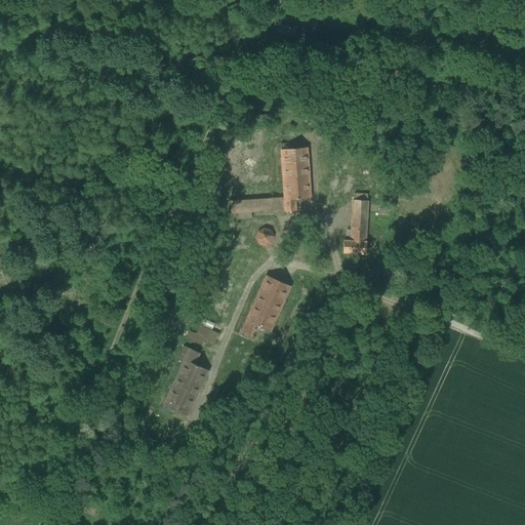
[(306,147),(279,149),(282,196),(283,209),(283,210),(294,210),(293,197),(309,196),(306,147)]
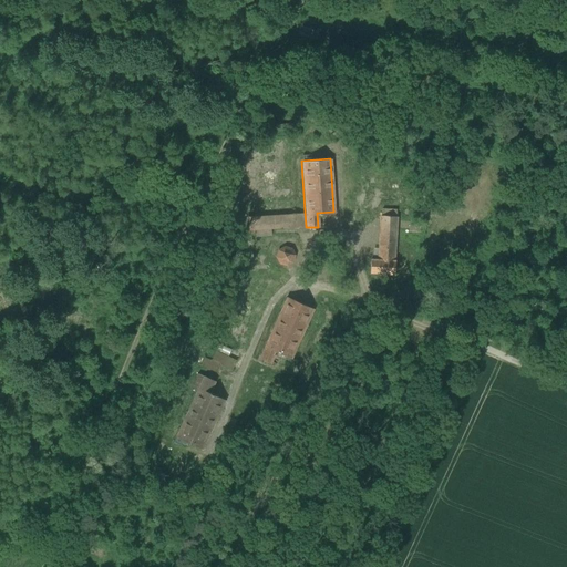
[(305,212),(247,216),(248,229),(306,226),(305,212)]
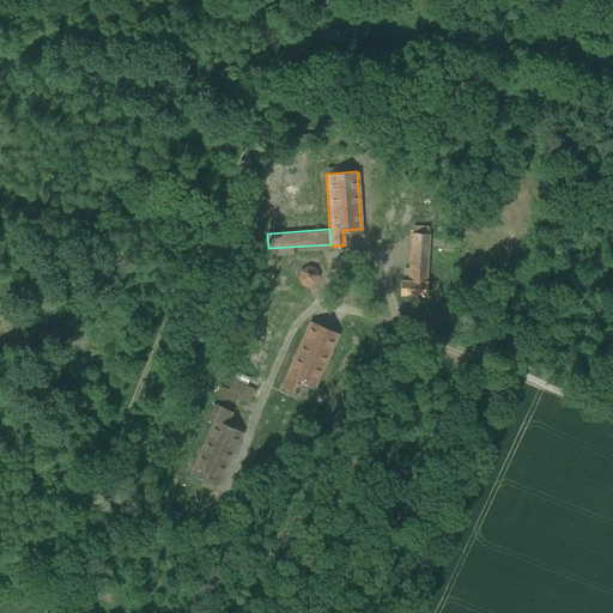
[(426,234),(411,232),(407,280),(400,280),(399,293),(425,295),(426,283),(424,281),(426,234)]
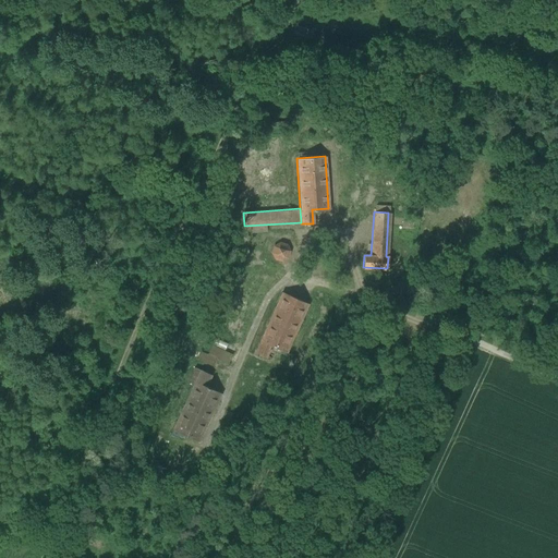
[(286,245),(279,243),(274,246),(271,253),(275,258),(281,261),(287,257),(289,251),(286,245)]
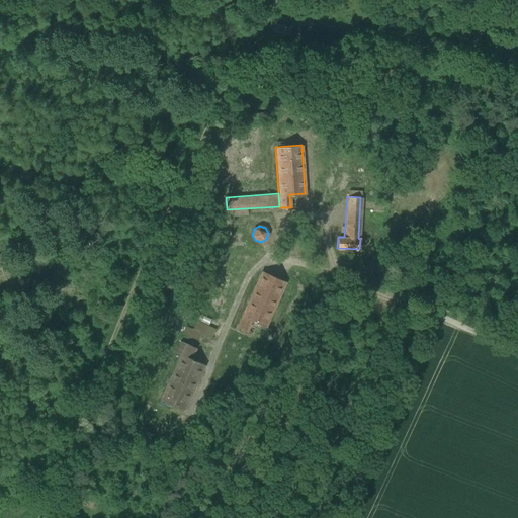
[(285,281),(261,270),(237,327),(247,331),(251,321),(265,327),(285,281)]
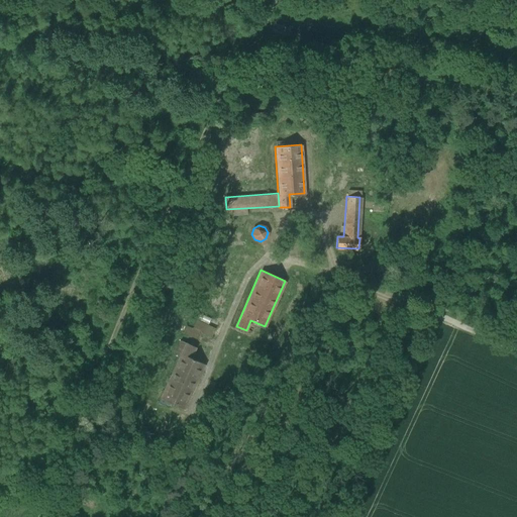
[(199,331),(187,326),(184,332),(196,338),(199,331)]
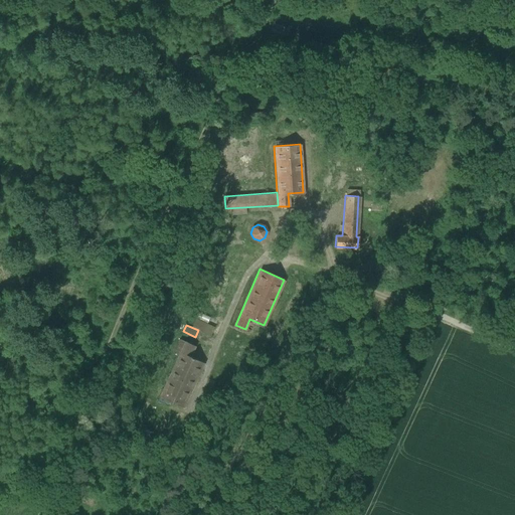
[(185,341),(179,338),(174,349),(180,352),(185,341)]
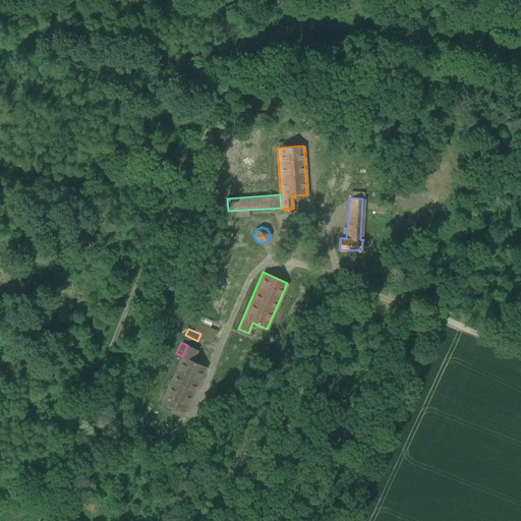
[(196,349),(187,345),(161,401),(185,412),(206,366),(192,360),(196,349)]
